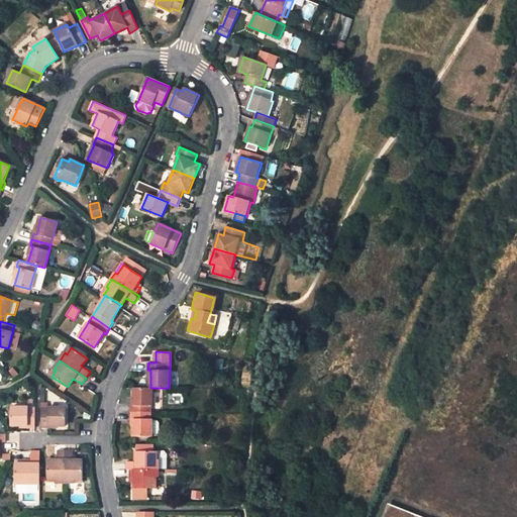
[(134,396),(134,404),(131,404),(131,411),(151,412),(150,388),(134,388),(134,396)]
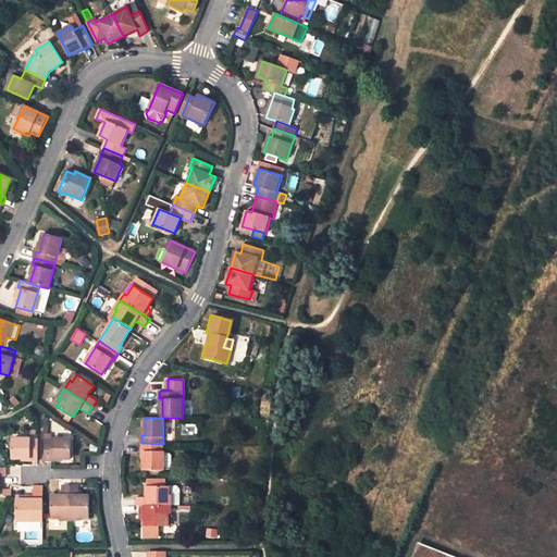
[(38,440),(12,440),(12,457),(22,457),(31,458),(31,461),(37,461),(38,440)]
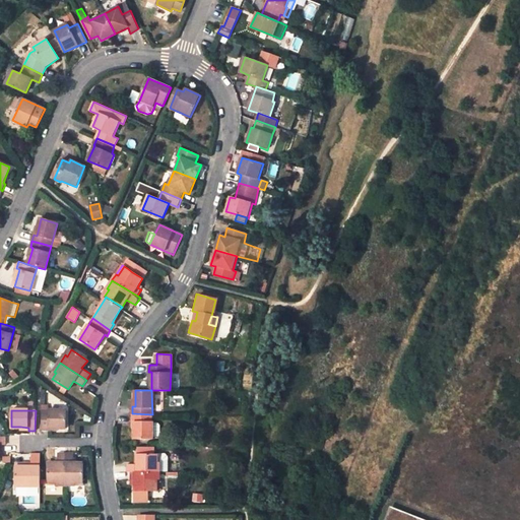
[(66,428),(67,410),(42,410),(42,431),(49,431),(49,428),(57,428),(66,428)]
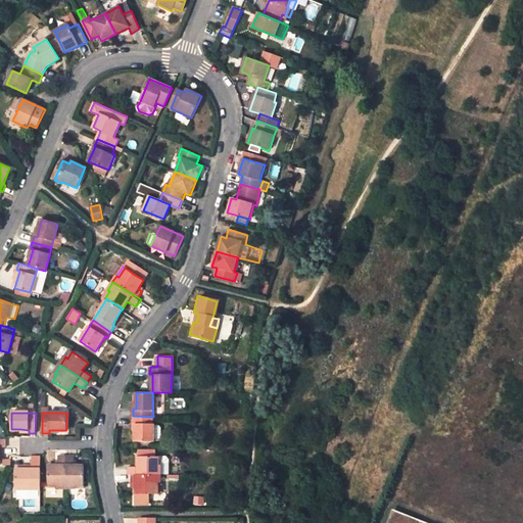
[(133,424),(136,424),(136,432),(135,441),(153,441),(153,417),(133,416),(133,424)]
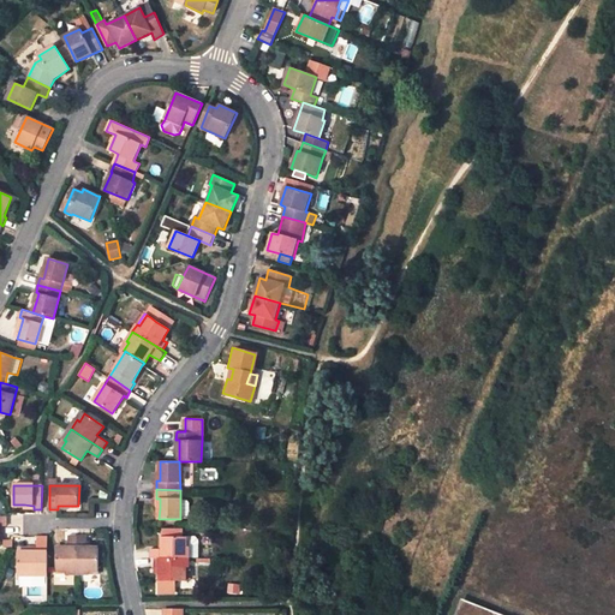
[(69,536),(69,548),(57,548),(57,569),(66,569),(66,572),(77,573),(77,536),(69,536)]
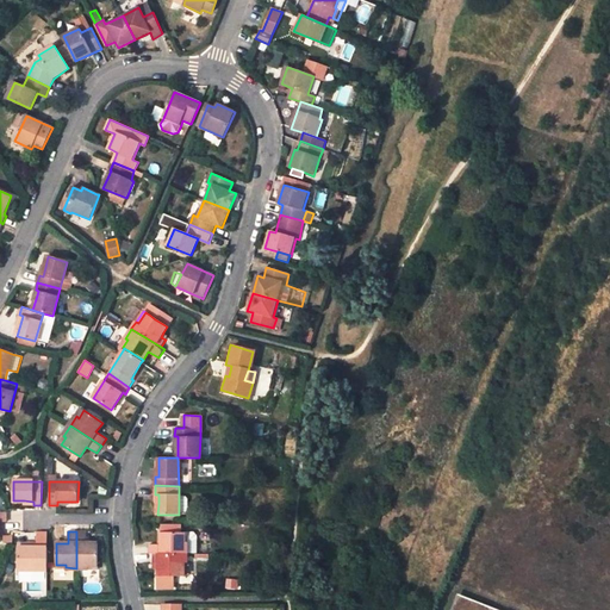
[(98,543),(85,542),(85,531),(76,531),(76,568),(88,568),(88,565),(98,565),(98,543)]
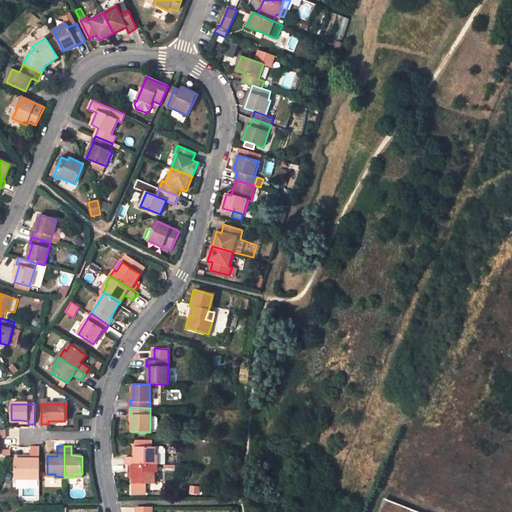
[(40,459),(40,447),(30,447),(30,456),(30,459),(40,459)]
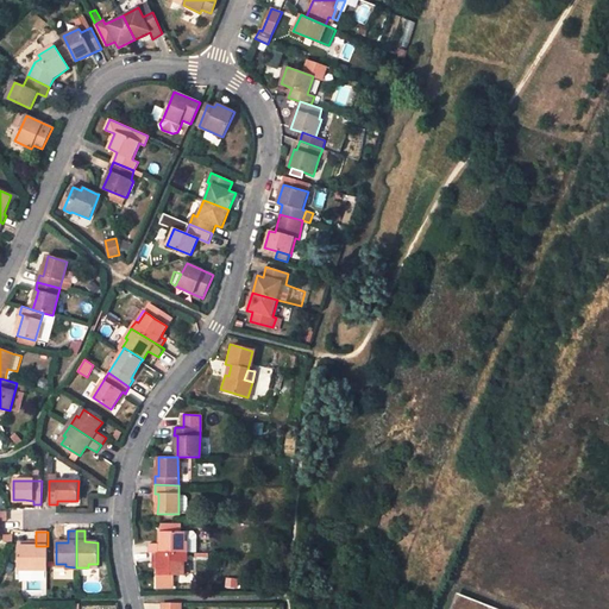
[(183,532),(161,532),(161,544),(150,544),(149,552),(155,552),(186,552),(196,552),(196,535),(193,533),(186,532),(183,532)]
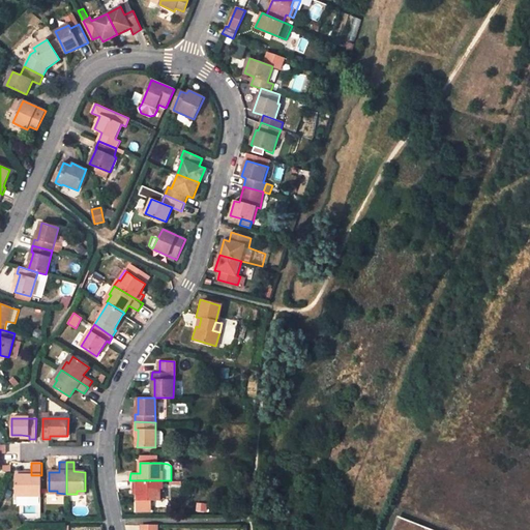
[(31,475),(16,475),(16,495),(41,496),(41,475),(31,475)]
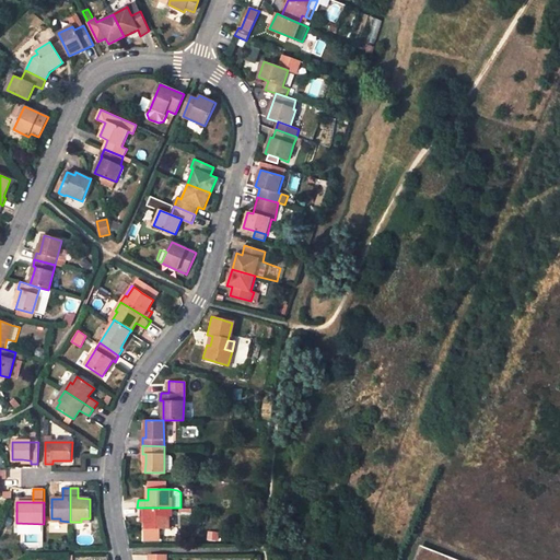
[(142,517),(146,518),(146,522),(146,528),(167,528),(167,516),(170,516),(171,508),(142,508),(142,517)]
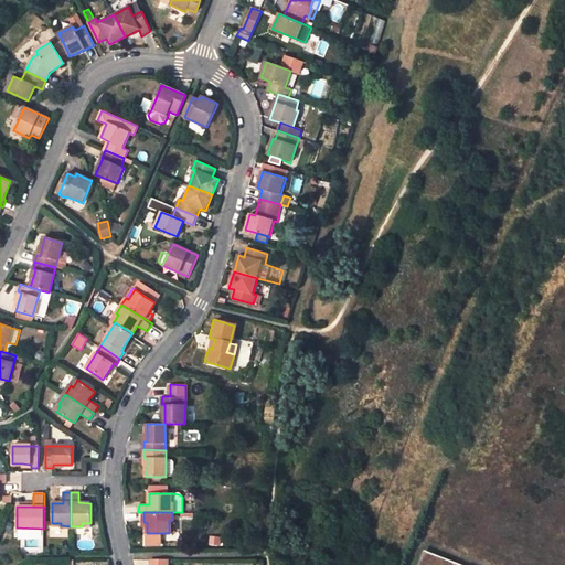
[(454,564),(424,553),(418,564),(454,564)]
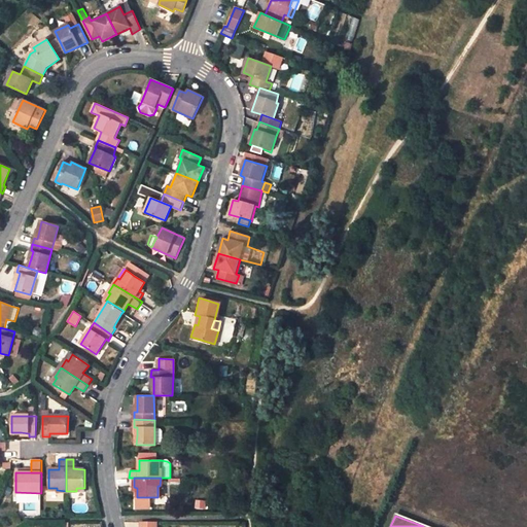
All buildings are outlined.
